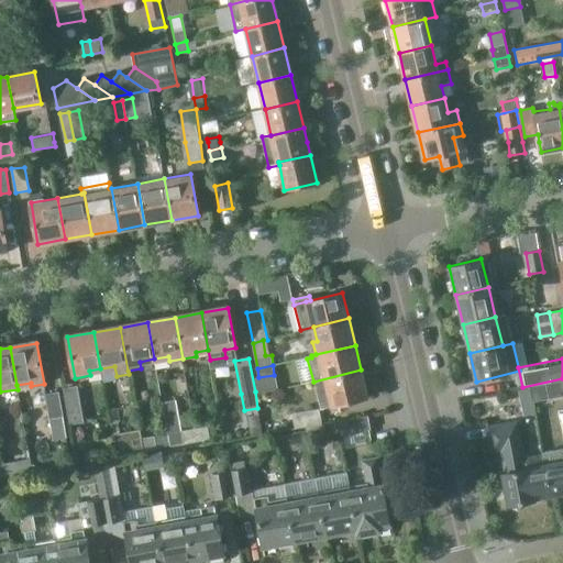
[(361,370),(313,382),(313,385),(318,384),(321,394),(328,393),(331,407),(367,398),(361,370)]
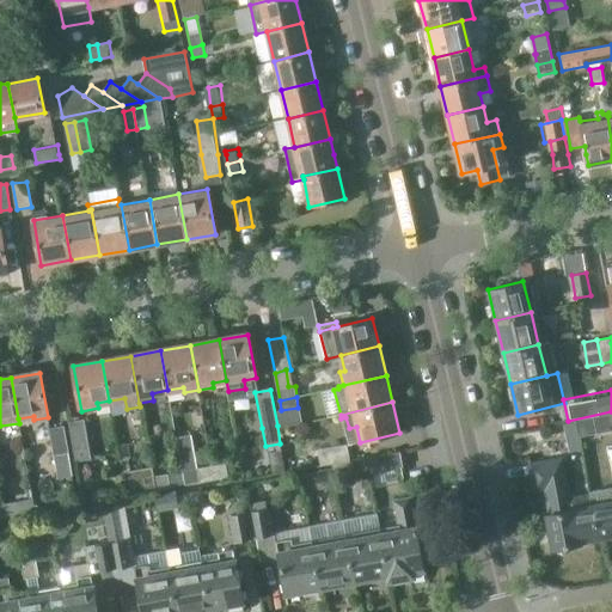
[(84,420),(69,422),(78,461),(90,459),(84,420)]
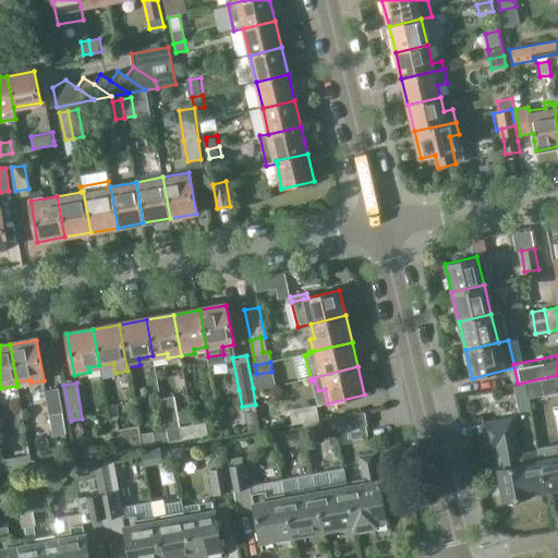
[(525,385),(514,387),(517,399),(529,397),(525,385)]
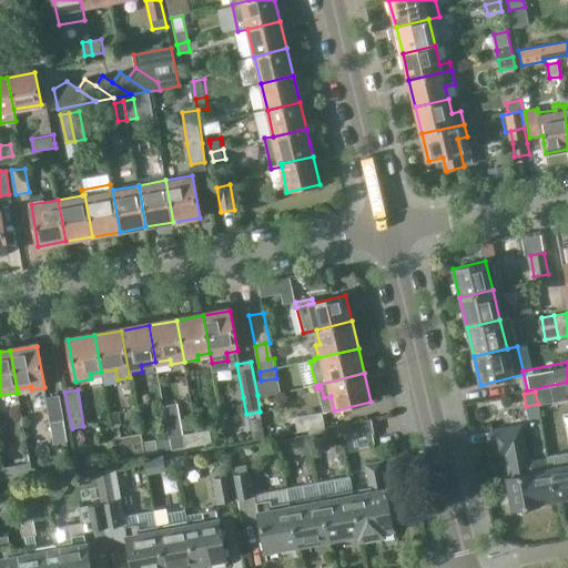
[(64,425),(59,397),(46,399),(51,427),(64,425)]
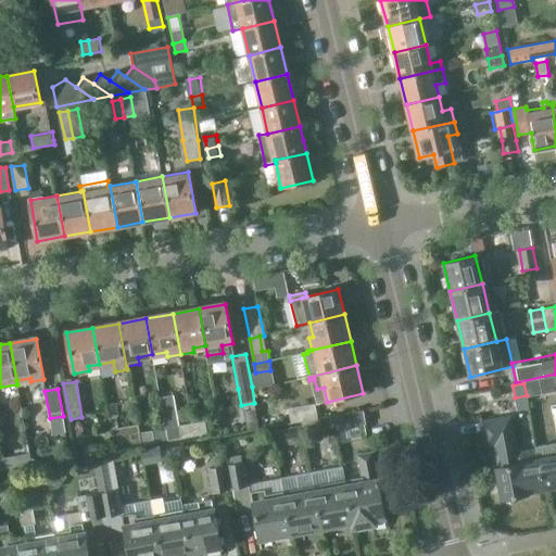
[(302,421),(318,418),(315,404),(289,408),(292,422),(302,421)]
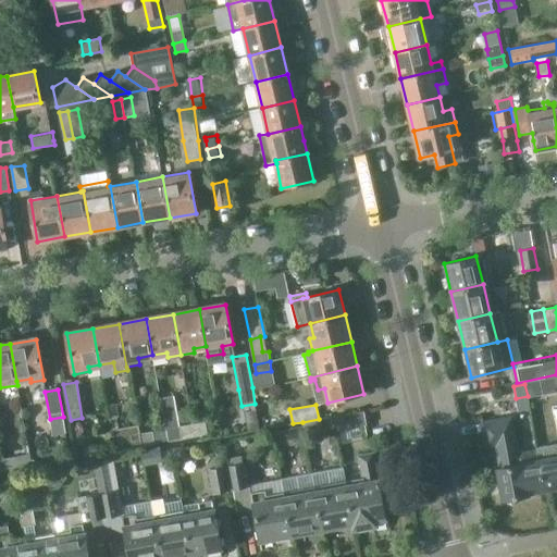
[(363,410),(333,417),(336,430),(367,424),(363,410)]
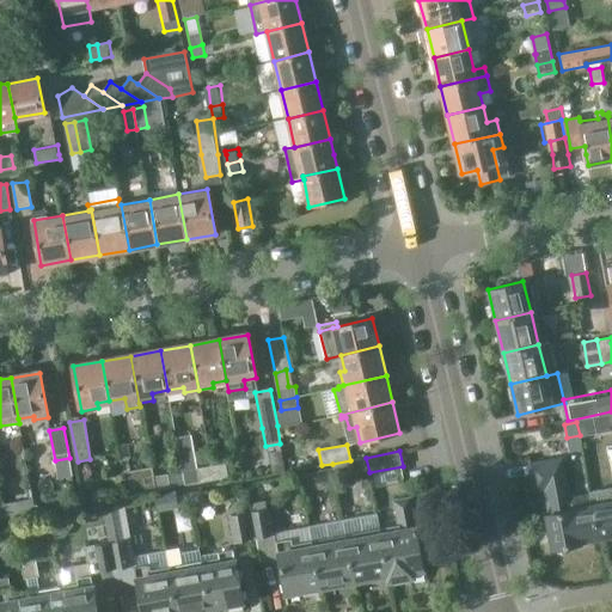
[(215,479),(212,465),(199,467),(196,454),(182,457),(187,484),(215,479)]
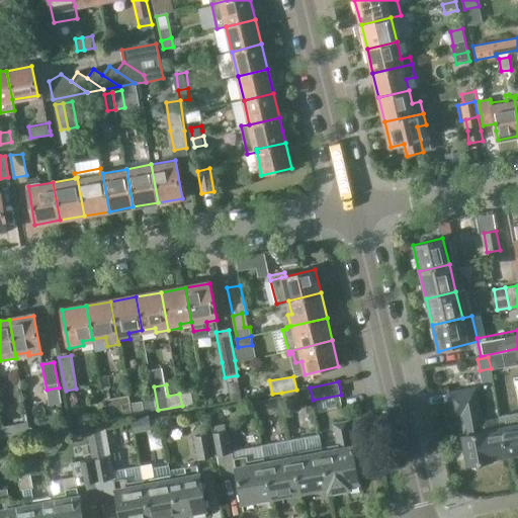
[(468,464),(492,460),(491,457),(507,454),(502,427),(501,418),(500,418),(485,421),(479,387),(449,393),(453,415),(461,414),(466,435),(463,436),(468,464)]
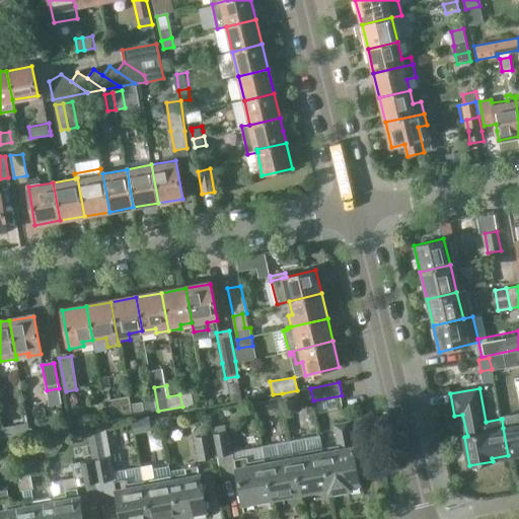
[(297,390),(282,393),(284,404),(299,402),(297,390)]
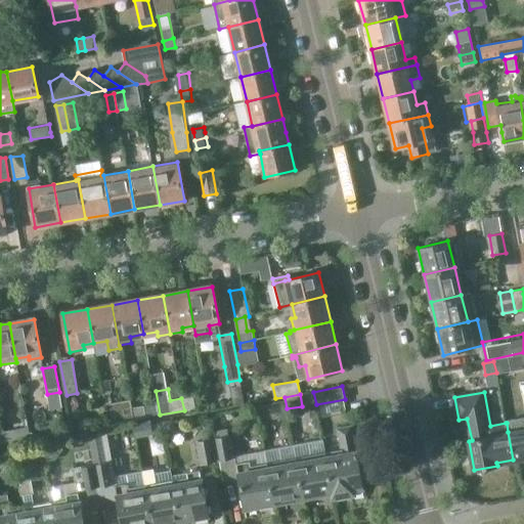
[(181,398),(184,410),(197,408),(194,396),(181,398)]
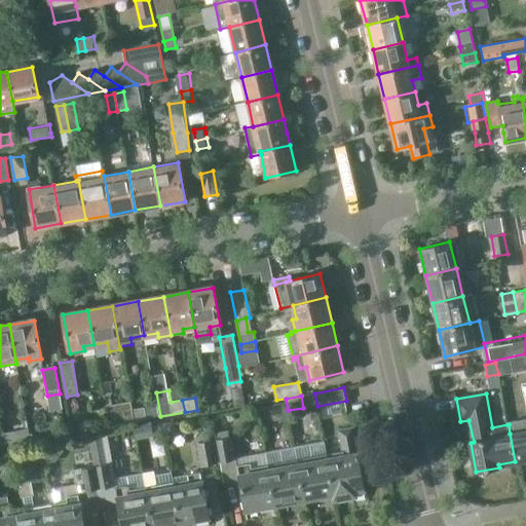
[(286,413),(285,404),(270,407),(272,415),(286,413)]
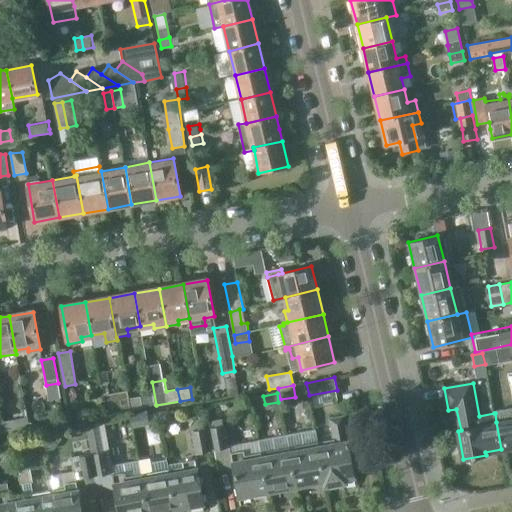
[(127,398),(130,410),(144,408),(141,396),(127,398)]
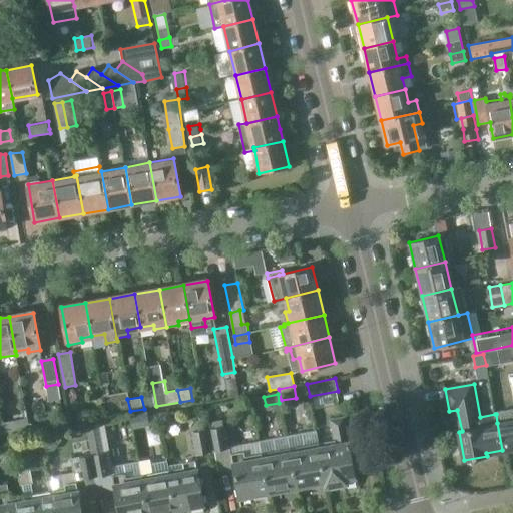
[(130,411),(127,399),(106,403),(109,415),(130,411)]
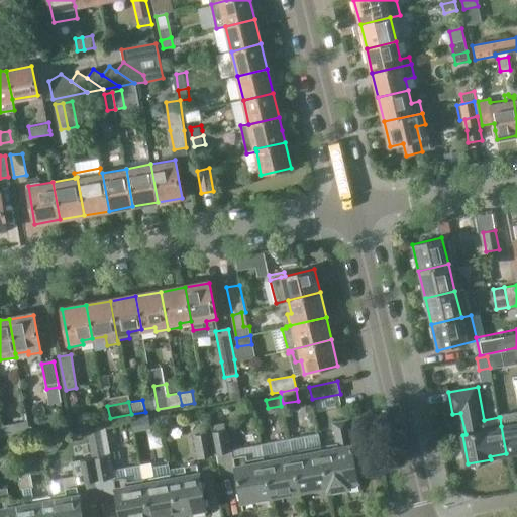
[(501,426),(506,453),(516,451),(516,412),(499,415),(499,417),(500,417),(501,426)]
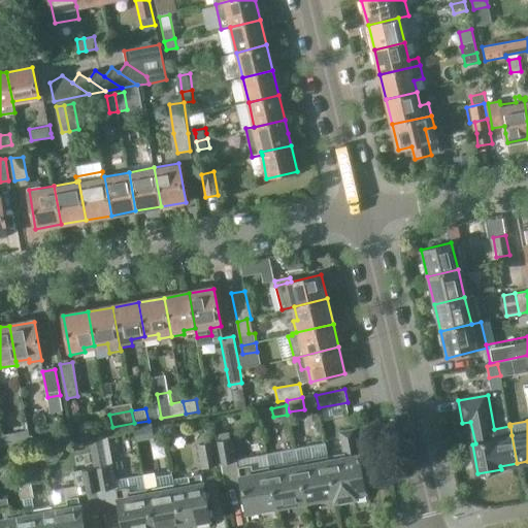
[(153,424),(134,427),(137,440),(138,449),(153,446),(152,437),(155,436),(153,424)]
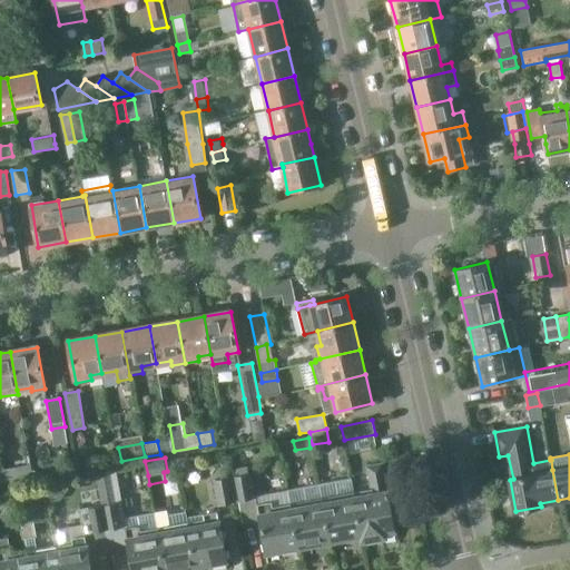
[(178,469),(179,470),(180,471),(182,472),(184,472),(185,473),(187,472),(188,472),(189,471),(190,470),(192,469),(192,468),(192,465),(192,464),(192,462),(190,461),(189,460),(188,459),(186,459),(185,459),(183,459),(182,460),(180,460),(179,462),(178,463),(178,464),(178,467),(178,468),(178,469)]
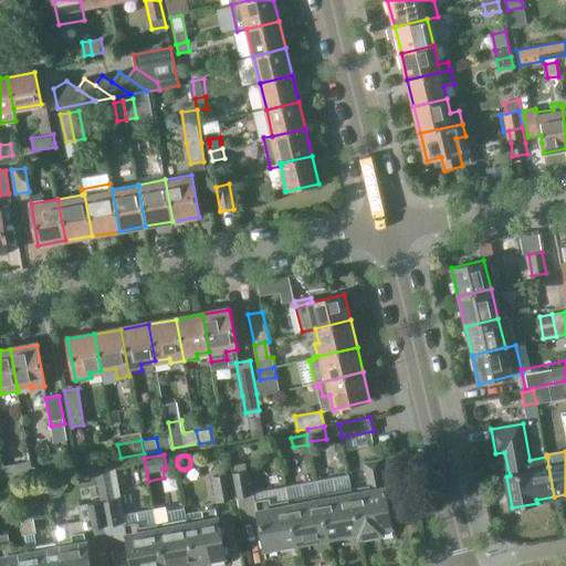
[(3,467),(7,480),(33,474),(31,461),(3,467)]
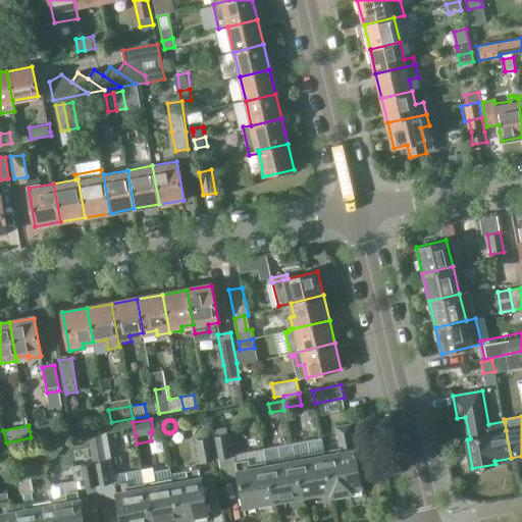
[(341,452),(325,455),(332,490),(330,490),(331,496),(335,494),(335,497),(349,494),(349,492),(353,491),(352,486),(360,484),(358,474),(359,474),(355,453),(356,453),(356,450),(355,450),(350,425),(335,427),(341,452)]
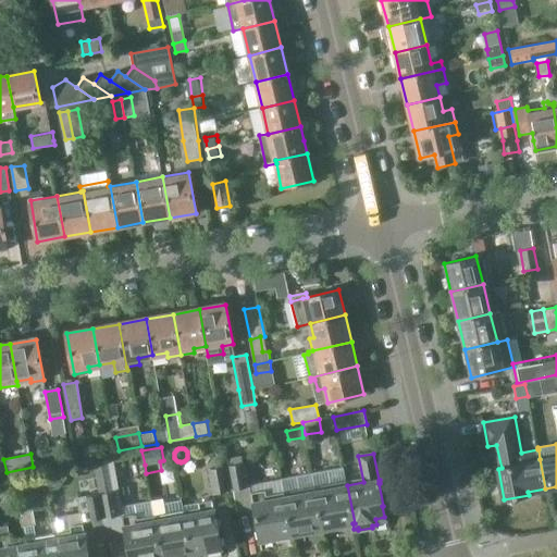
[(94,462),(99,494),(103,517),(118,515),(113,492),(107,460),(94,462)]
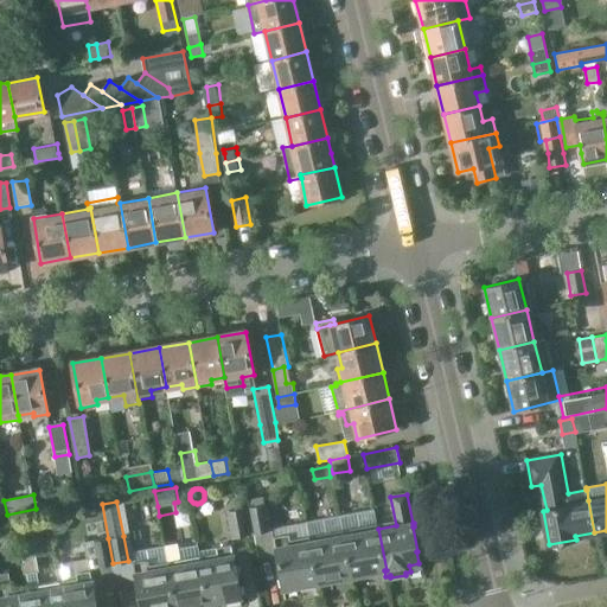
[(249,508),(254,532),(269,530),(264,505),(249,508)]
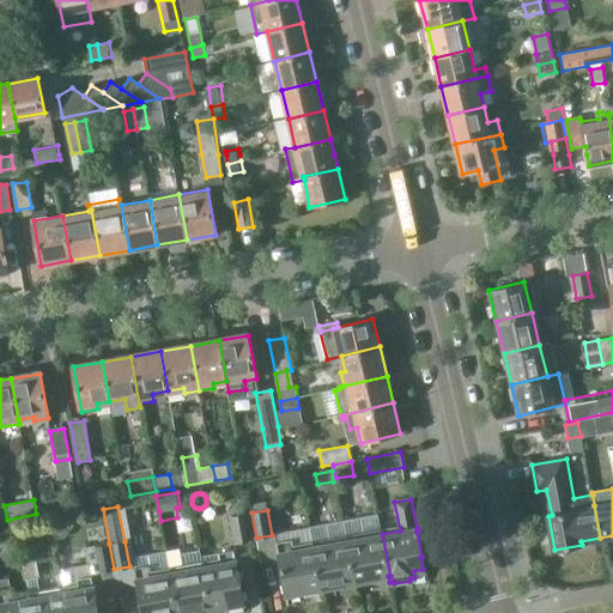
[(231,517),(235,541),(252,539),(247,514),(231,517)]
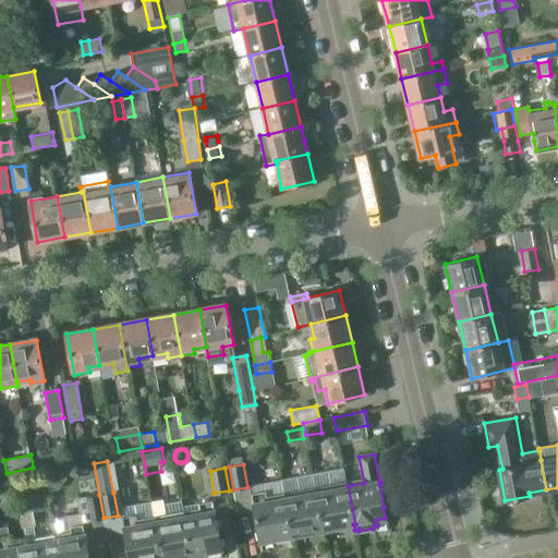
[(292,535),(286,497),(283,486),(251,493),(261,542),(276,538),(276,542),(290,538),(290,536),(292,535)]
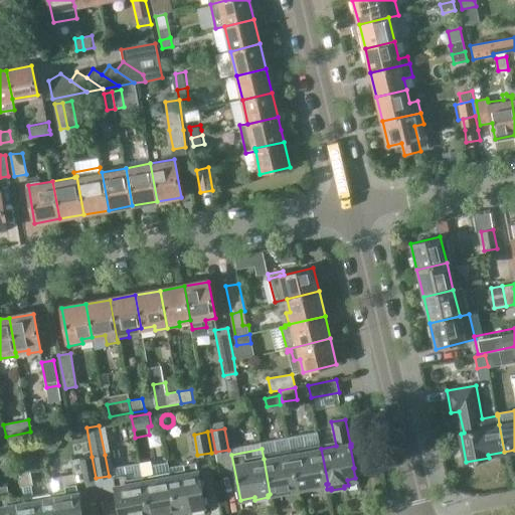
[(328,484),(321,449),(293,454),(299,492),(313,489),(313,486),(326,484),(328,484)]
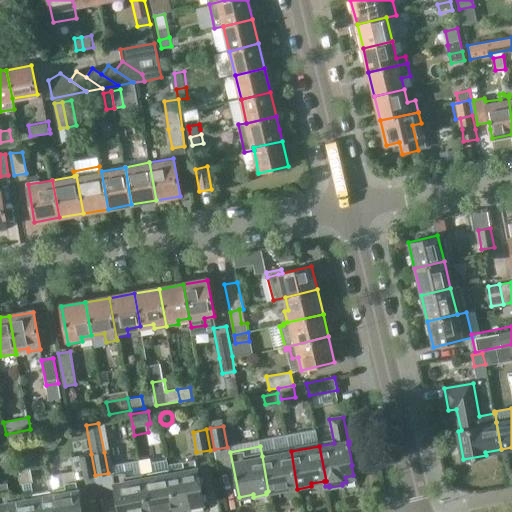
[(291,451),(262,456),(268,491),(269,491),(269,490),(277,489),(277,490),(282,489),(282,491),(297,489),(291,451)]
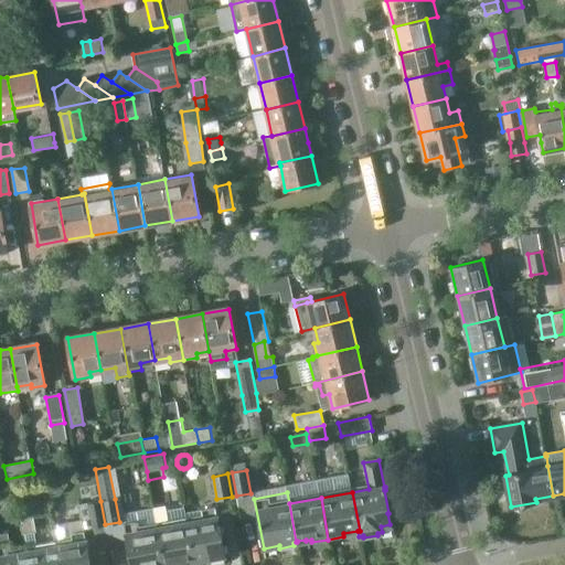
[(84,529),(105,524),(100,501),(78,505),(81,521),(83,521),(84,529)]
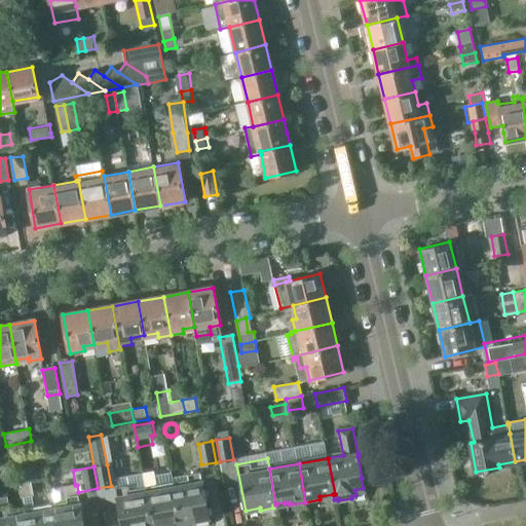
[(189,484),(174,487),(180,522),(184,521),(186,523),(192,522),(194,520),(209,517),(200,471),(187,474),(189,484)]
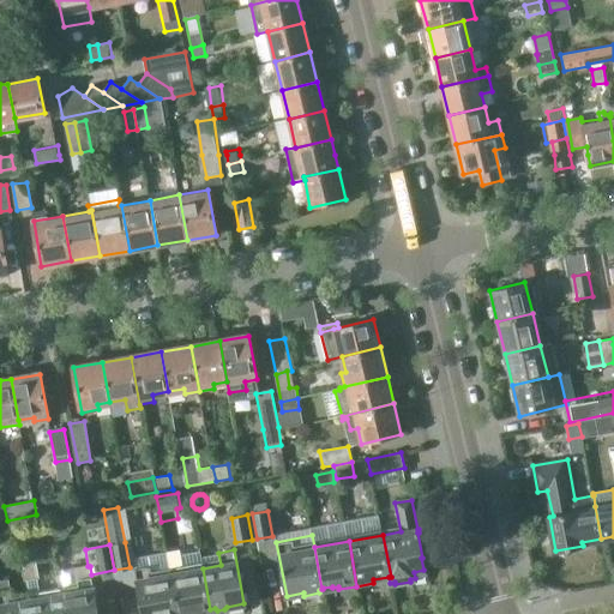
[(182,551),(167,553),(170,573),(178,613),(184,613),(194,613),(196,613),(198,613),(205,613),(206,611),(210,609),(203,569),(186,571),(182,551)]
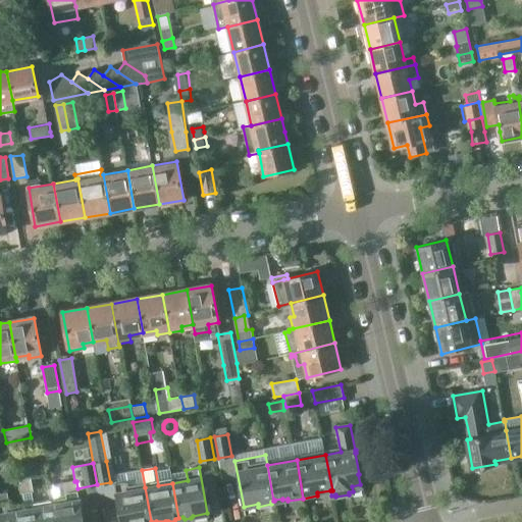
[(127,480),(114,483),(121,521),(151,521),(145,487),(142,470),(126,473),(127,480)]
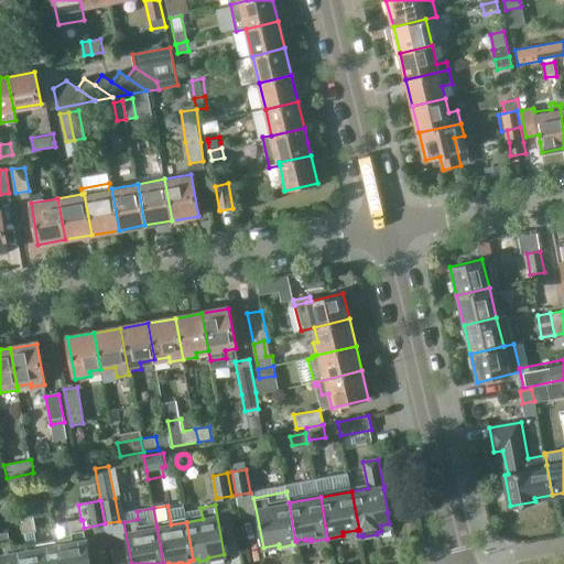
[(35,520),(23,522),(25,533),(25,538),(39,535),(35,520)]
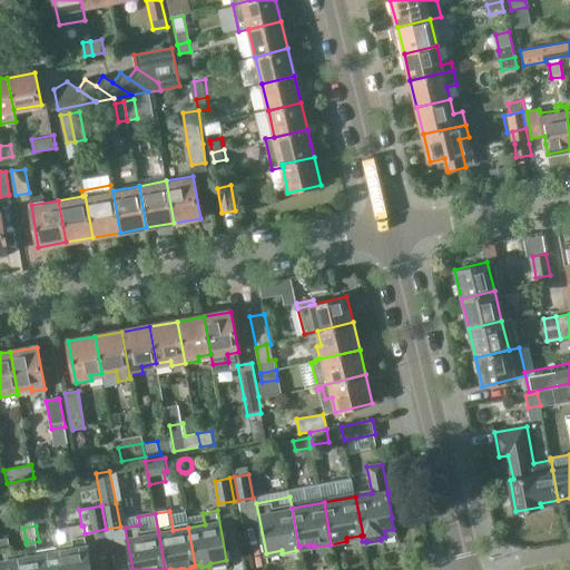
[(84,526),(81,526),(69,528),(74,548),(58,551),(60,569),(91,569),(85,533),(84,526)]
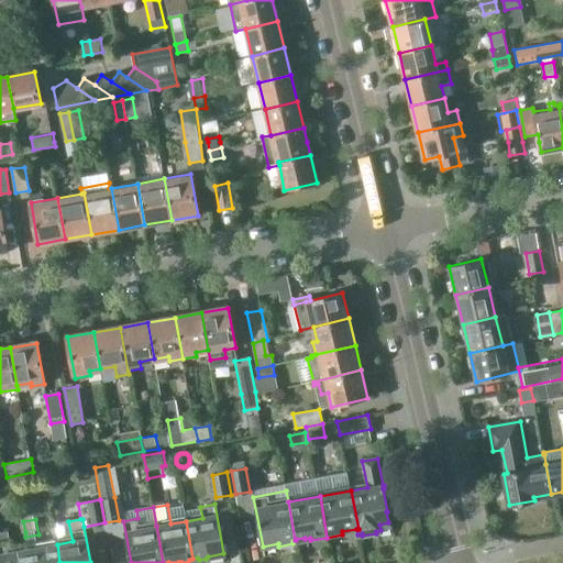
[(29,562),(28,550),(13,553),(10,534),(0,536),(0,562),(29,562)]
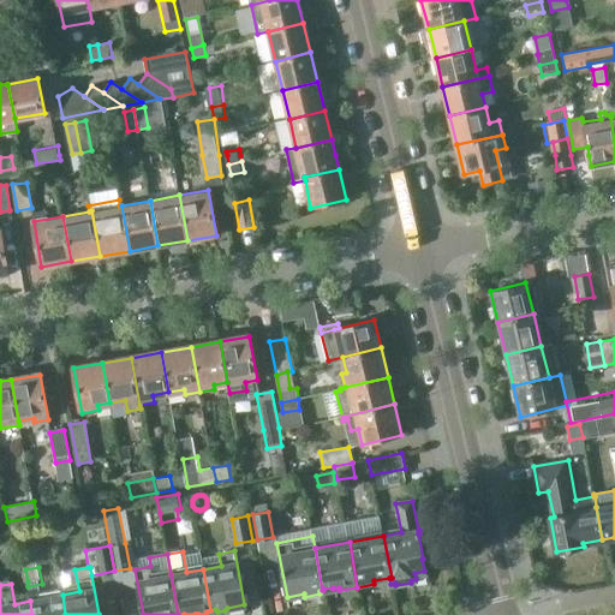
[(31,601),(30,601),(31,614),(65,614),(63,595),(42,598),(31,601)]
